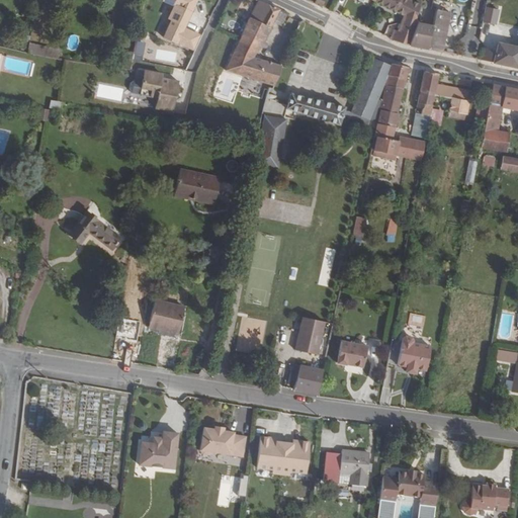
[(193,48),(200,32),(185,25),(196,2),(195,0),(171,0),(176,2),(170,15),(173,16),(165,34),(177,40),(178,39),(193,48)]
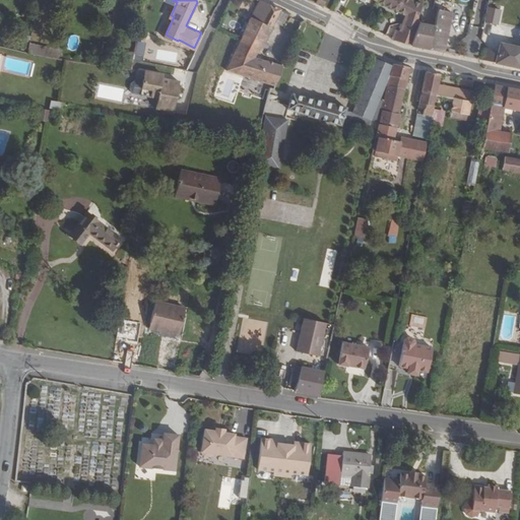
[(420,5),(410,0),(377,0),(377,1),(405,14),(399,34),(396,34),(393,40),(410,46),(418,19),(414,18),(420,5)]
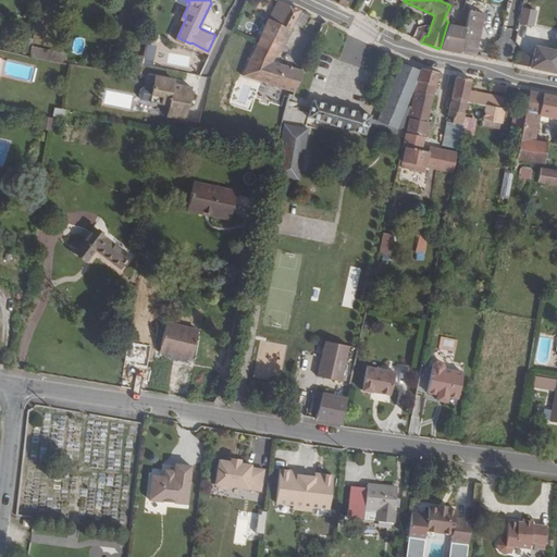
[(281,41),(295,7),(282,1),(273,21),(268,19),(262,32),(281,41)]
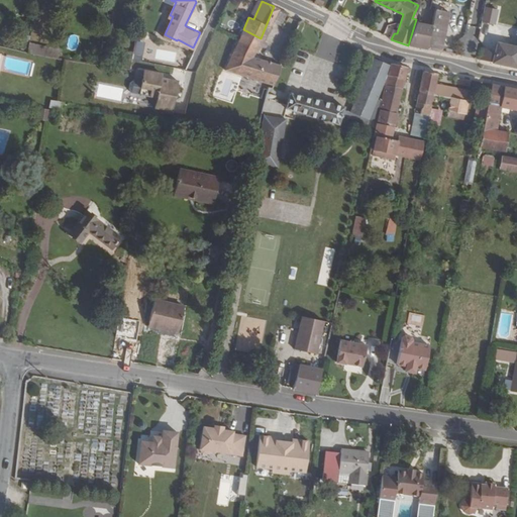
[(497,24),(499,9),(484,7),(483,22),(497,24)]
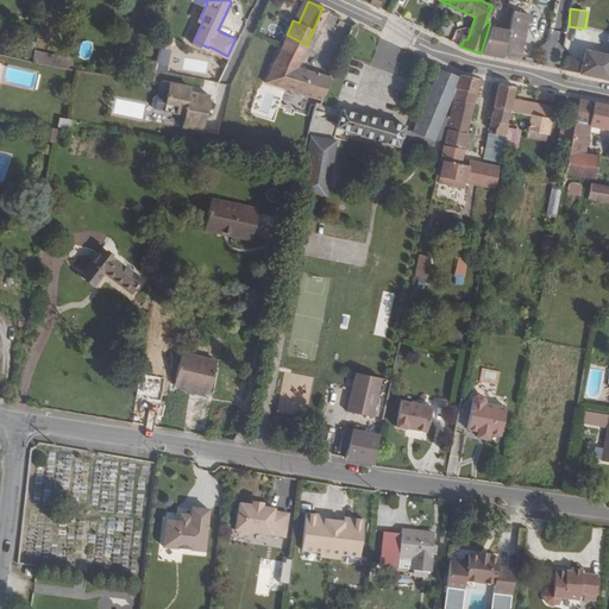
[(518,61),(529,14),(513,11),(501,57),(518,61)]
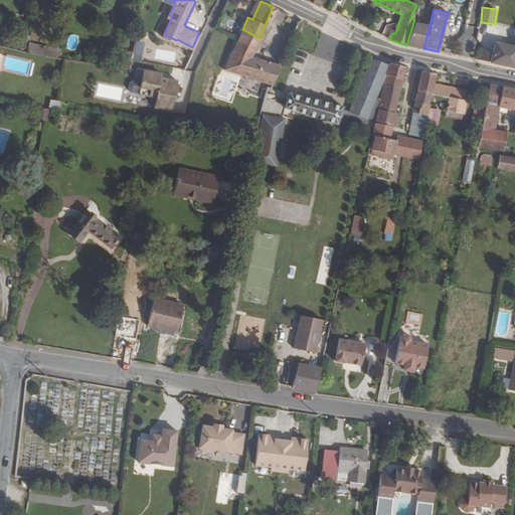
[(314,26),(299,19),(295,25),(311,33),(314,26)]
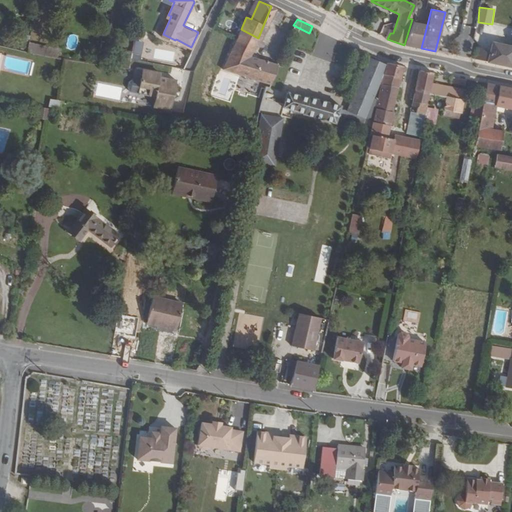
[(252,55),(258,38),(241,29),(226,67),(271,83),(278,65),(252,55)]
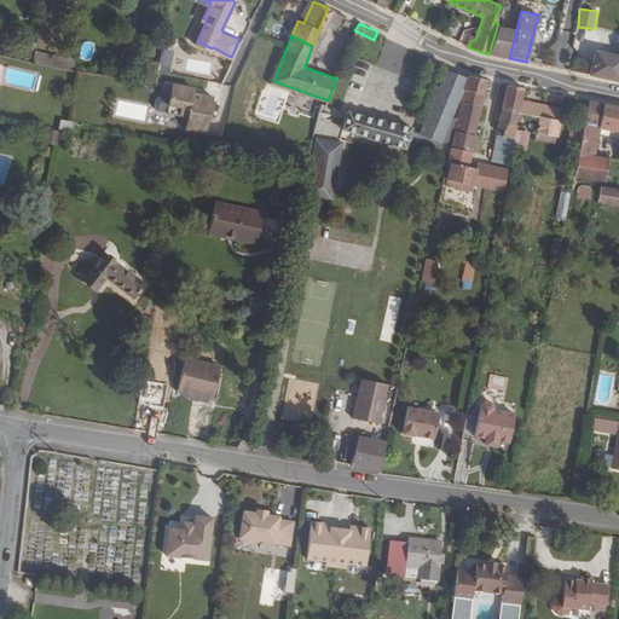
[(618,73),(618,55),(594,50),(591,59),(578,57),(574,71),(618,80),(618,73)]
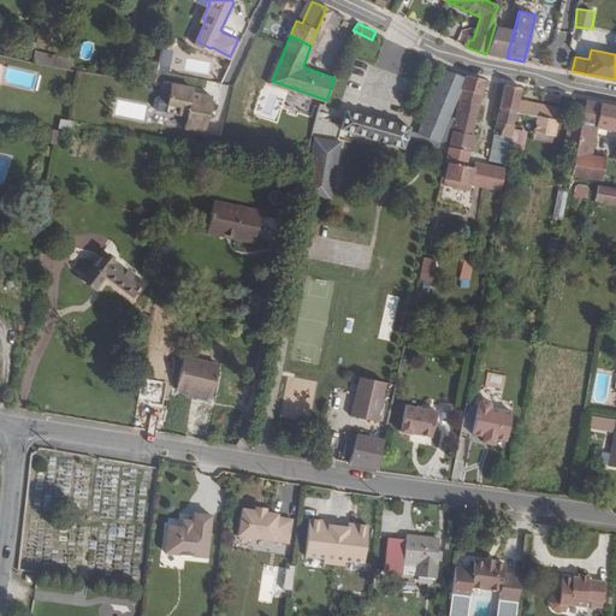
[(39,52),(35,64),(53,67),(55,57),(39,52)]
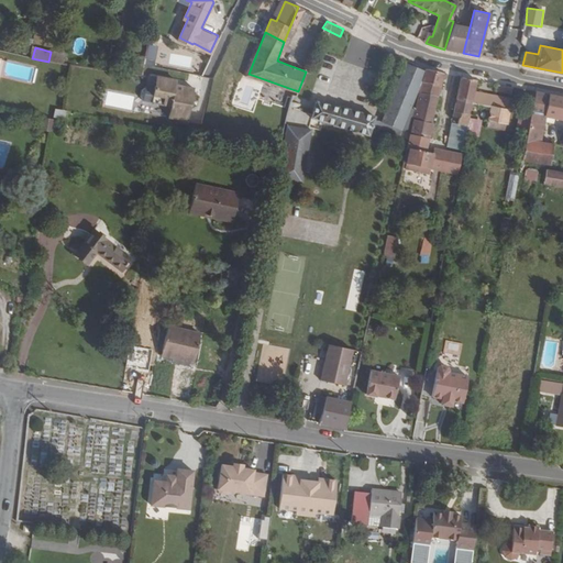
[(406,118),(423,72),(403,63),(385,110),(406,118)]
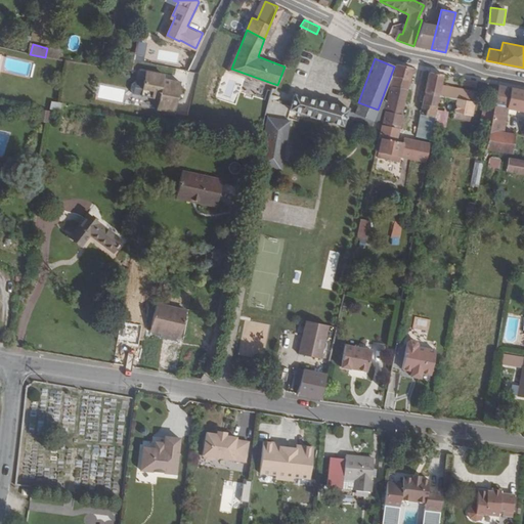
[(406,89),(410,68),(395,64),(390,85),(406,89)]
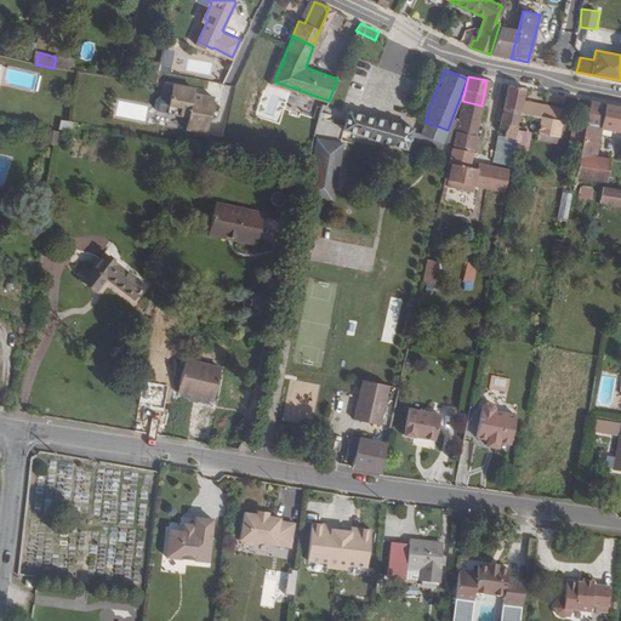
[(206,137),(215,91),(174,83),(169,108),(181,112),(180,118),(188,119),(186,134),(206,137)]
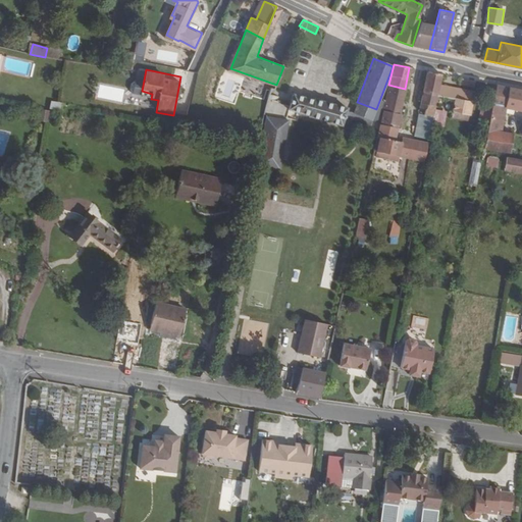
[(438,85),(440,73),(426,70),(423,91),(436,94),(453,97),(451,110),(452,110),(466,113),(468,114),(472,92),(438,85)]
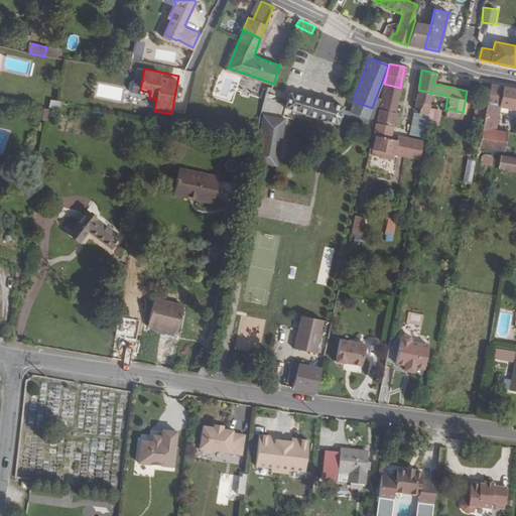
[(395,112),(400,88),(384,84),(378,108),(395,112)]
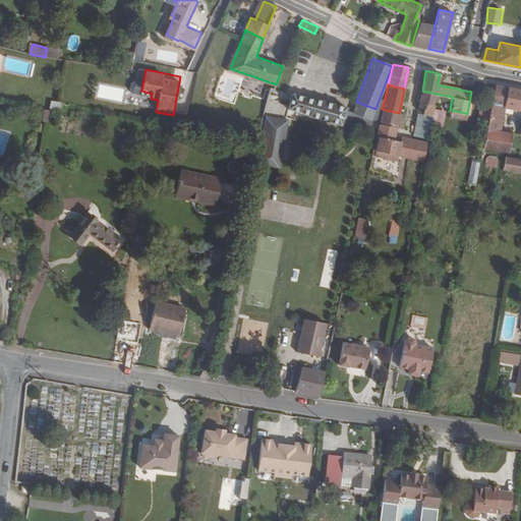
[(520,109),(520,90),(496,85),(494,97),(490,109),(502,111),(503,106),(520,109)]
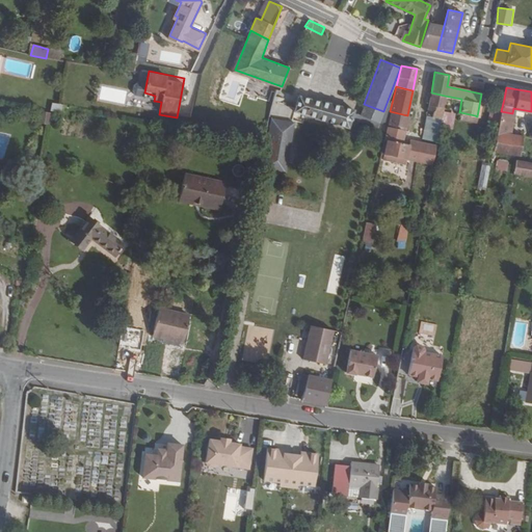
[(443,108),(445,96),(431,92),(428,105),(443,108)]
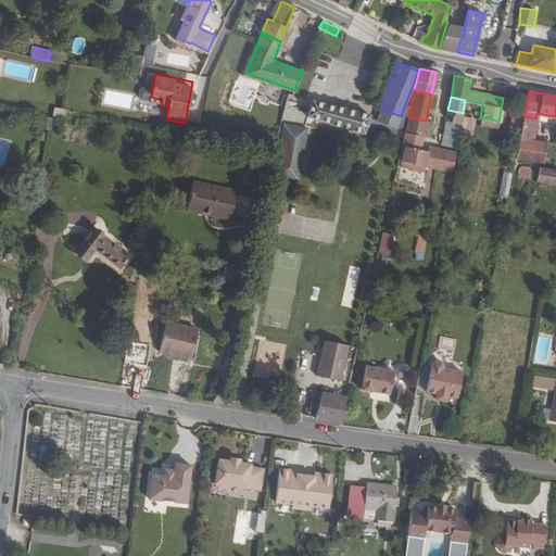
[(365,136),(369,114),(335,104),(335,106),(312,99),(306,123),(307,124),(310,119),(330,124),(329,127),(365,136)]
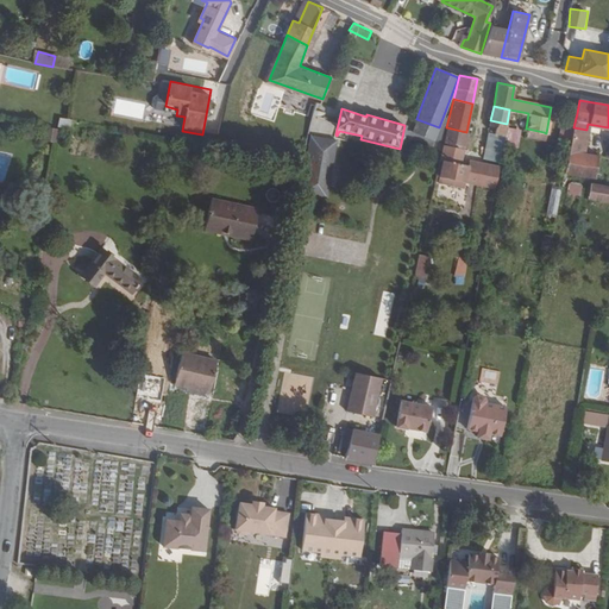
[(57,127),(71,130),(73,120),(58,118),(57,127)]
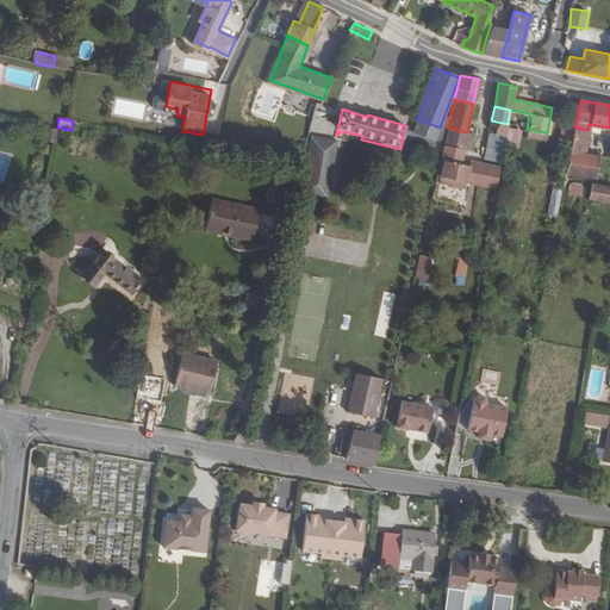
[(506,128),(508,124),(491,120),(489,134),(505,136),(506,128)]
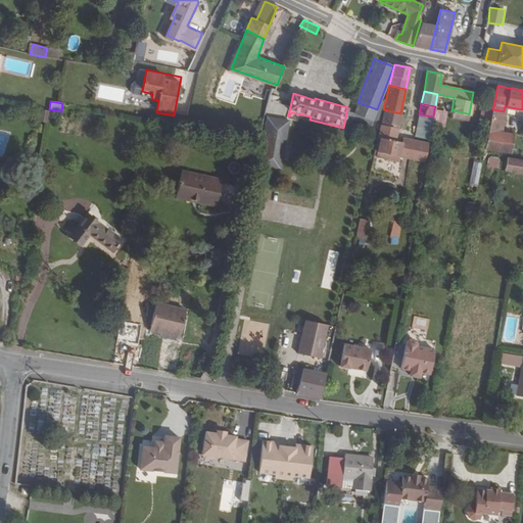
[(397,126),(400,113),(383,109),(380,123),(397,126)]
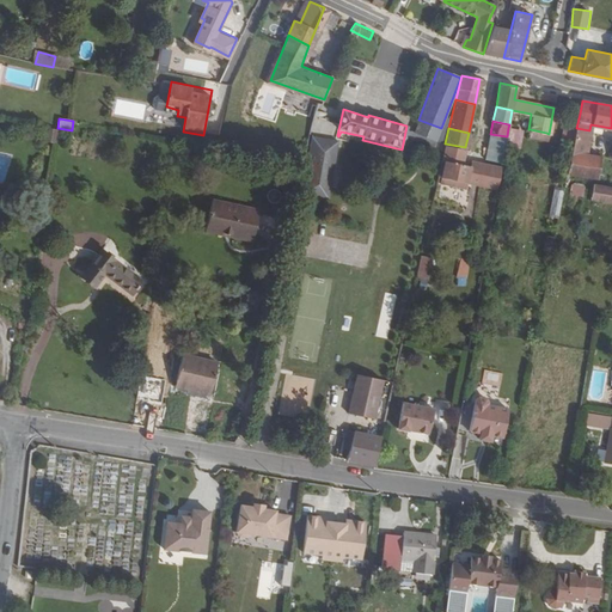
[(519,148),(522,130),(508,128),(507,136),(506,146),(519,148)]
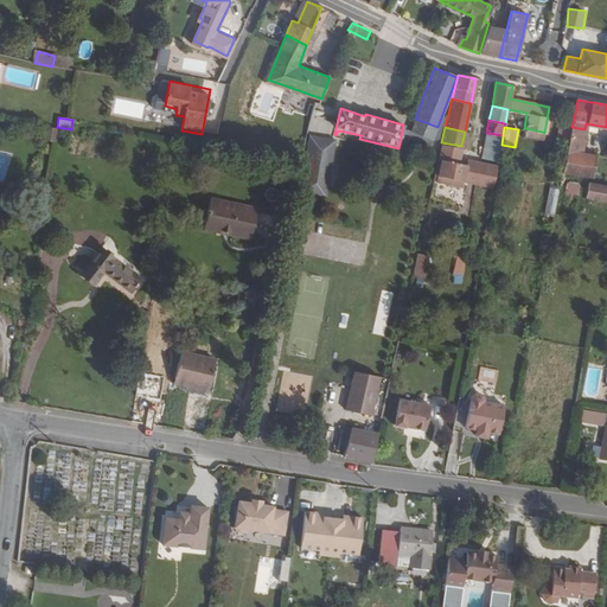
[(575,176),(585,129),(572,127),(563,173),(575,176)]
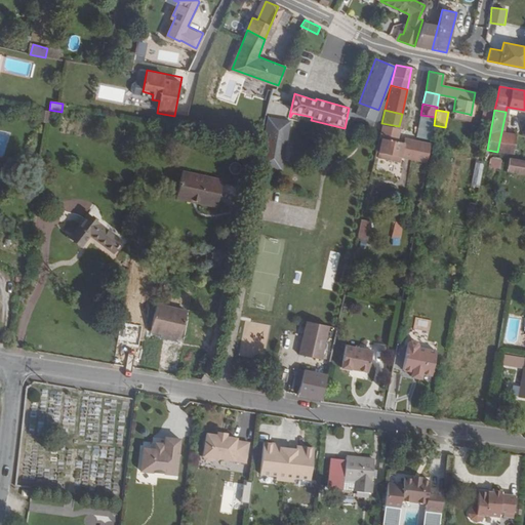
[(468,120),(469,114),(454,111),(453,117),(468,120)]
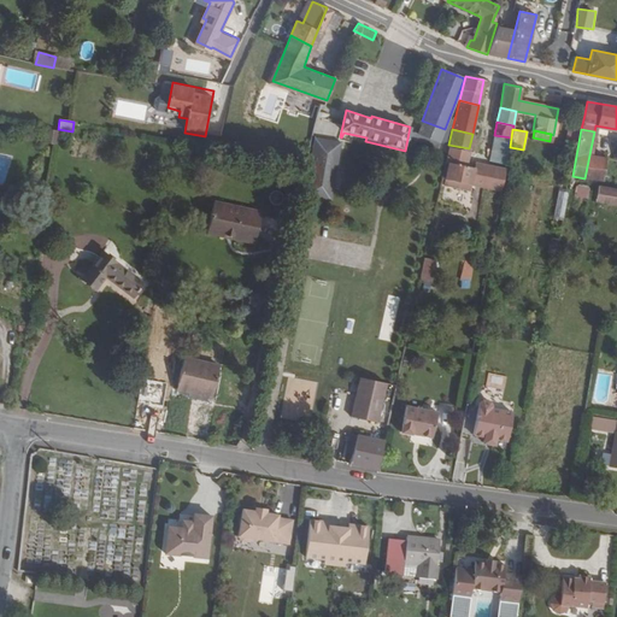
[(330,199),(341,141),(316,136),(304,194),(330,199)]
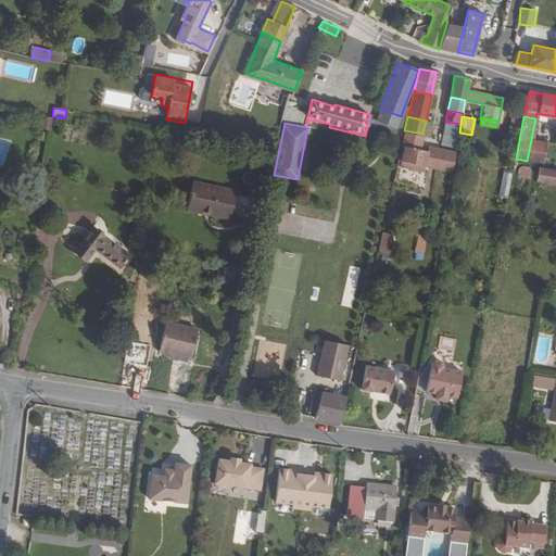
[(396,134),(400,124),(393,123),(390,133),(396,134)]
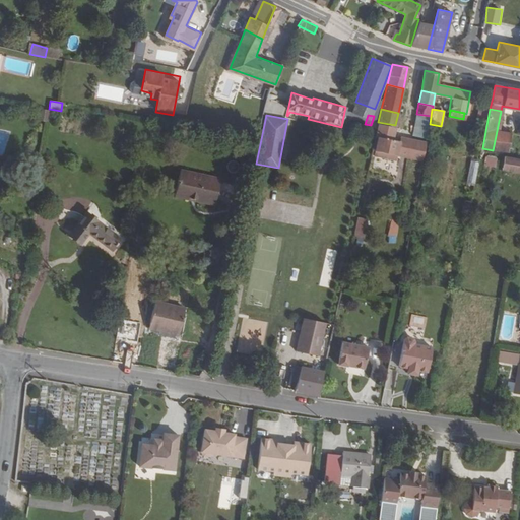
[(393,138),(395,125),(378,122),(375,137),(377,137),(371,166),(386,170),(390,153),(397,155),(400,140),(393,138)]
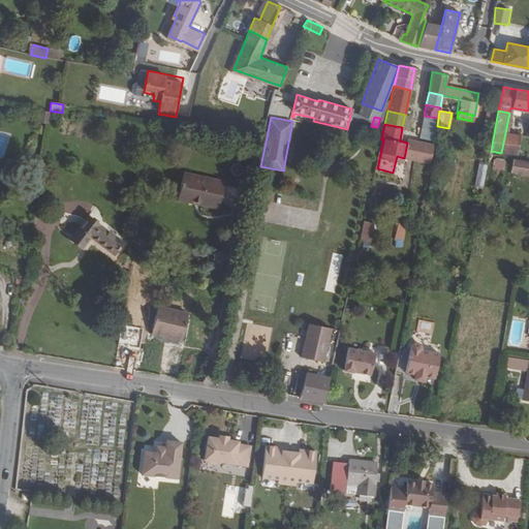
[(427,179),(433,144),(421,142),(419,145),(425,146),(423,155),(411,153),(413,144),(410,144),(404,175),(417,177),(427,179)]
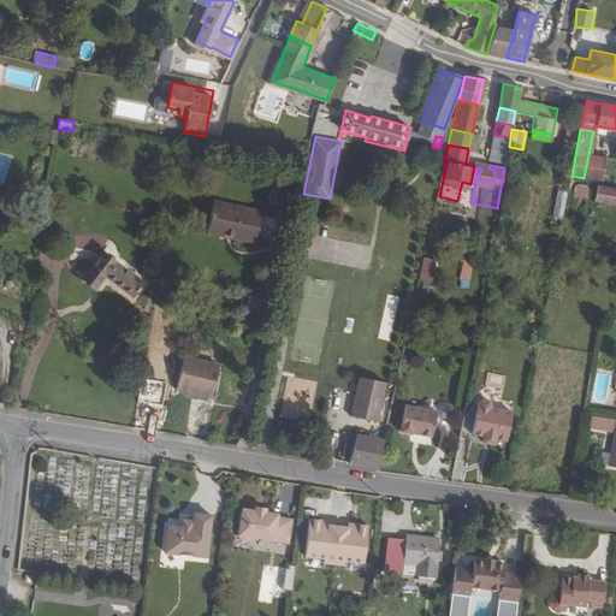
[(471,203),(478,167),(474,166),(471,184),(462,182),(457,201),(471,203)]
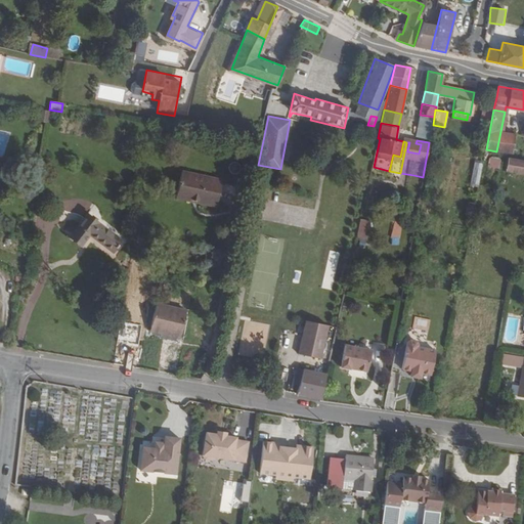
[(419,154),(421,144),(416,143),(409,142),(407,151),(419,154)]
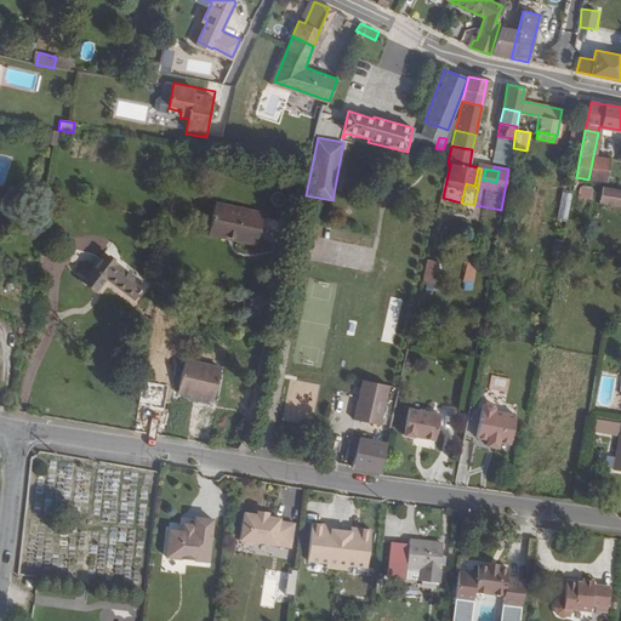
[(620,209),(620,187),(588,182),(584,203),(620,209)]
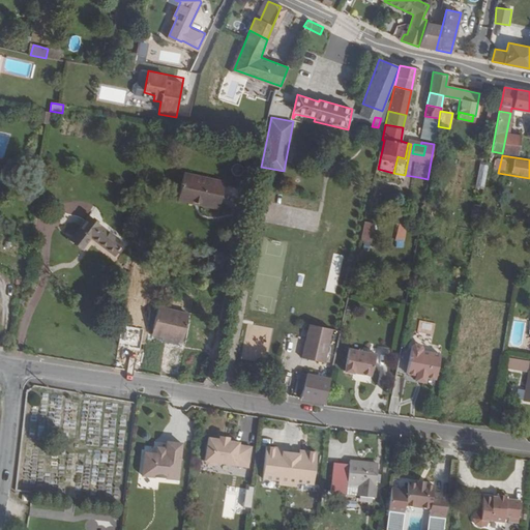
[(486,185),(490,164),(480,162),(477,184),(486,185)]
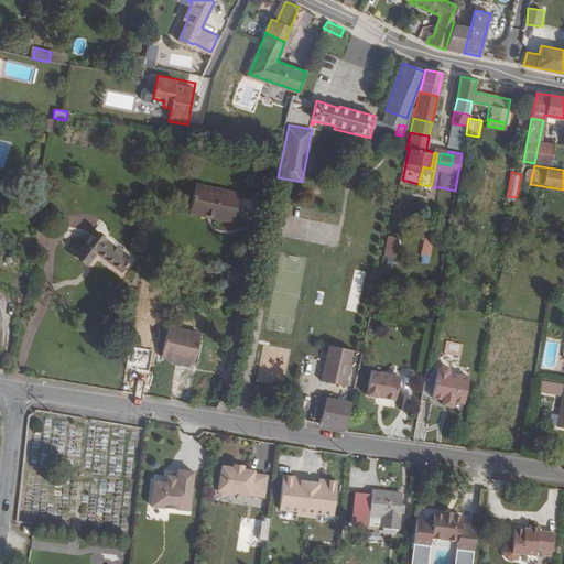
[(236,216),(241,192),(198,182),(192,210),(207,214),(208,209),(236,216)]
